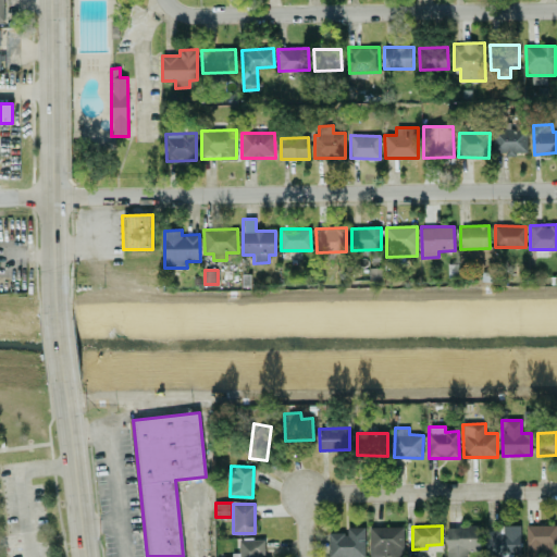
[(446,556),(467,556),(468,552),(480,551),(479,525),(446,527),(446,556)]
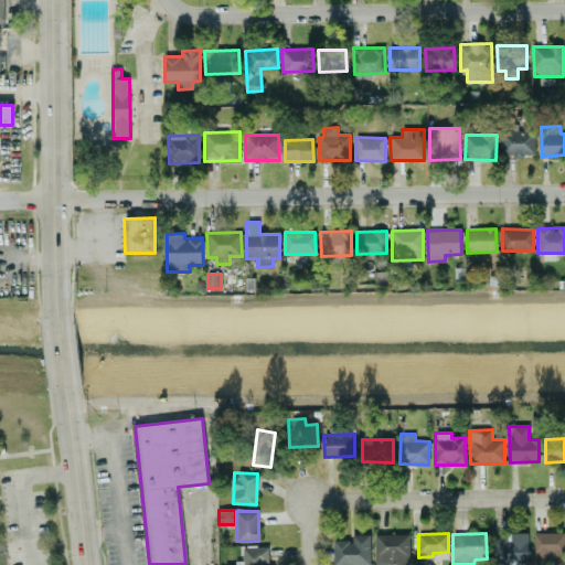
[(492,540),(492,563),(528,563),(528,533),(510,533),(510,539),(492,540)]
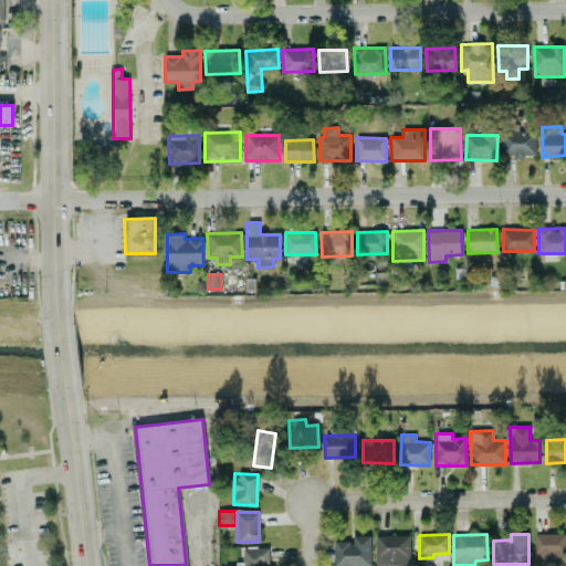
[(564,534),(535,534),(535,563),(564,563),(564,534)]
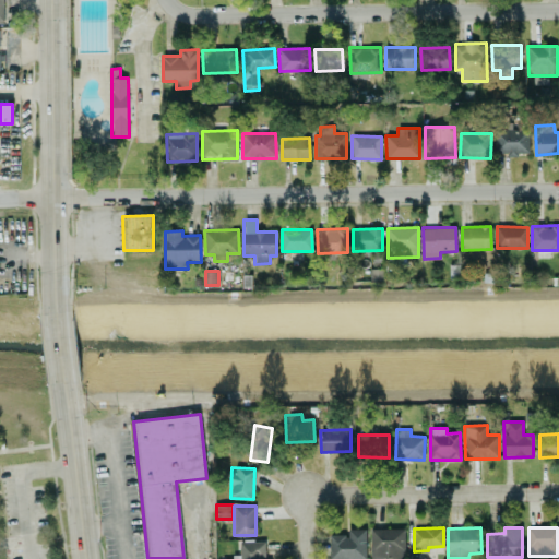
[(404,558),(405,528),(371,528),(370,558),(404,558)]
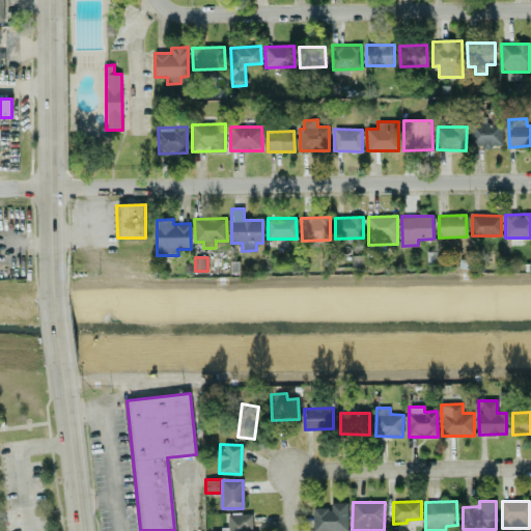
[(346,530),(346,503),(331,503),(331,507),(312,508),(312,530),(346,530)]
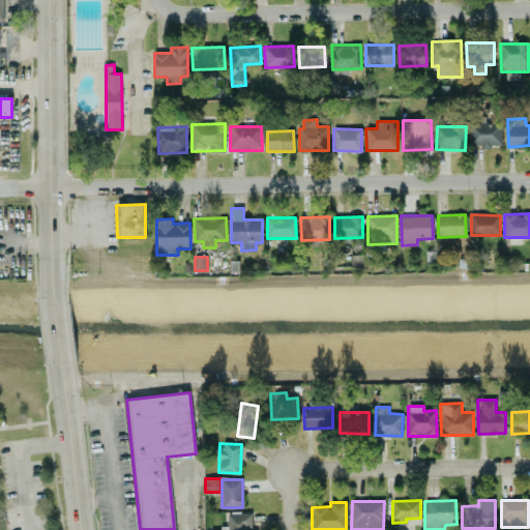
[(251,529),(252,513),(227,513),(227,529),(207,529),(251,529)]
